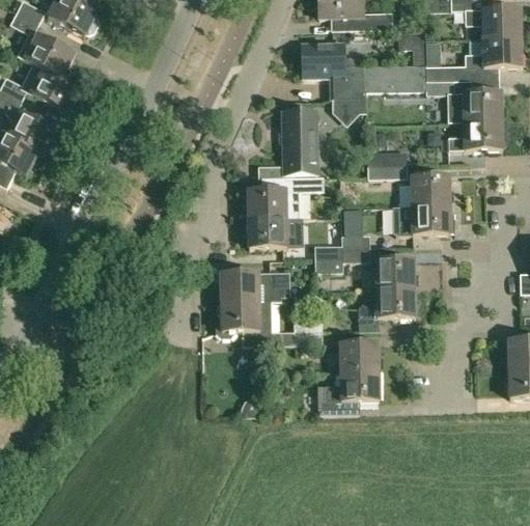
[(14,12),(35,23),(42,10),(20,0),(14,12)]
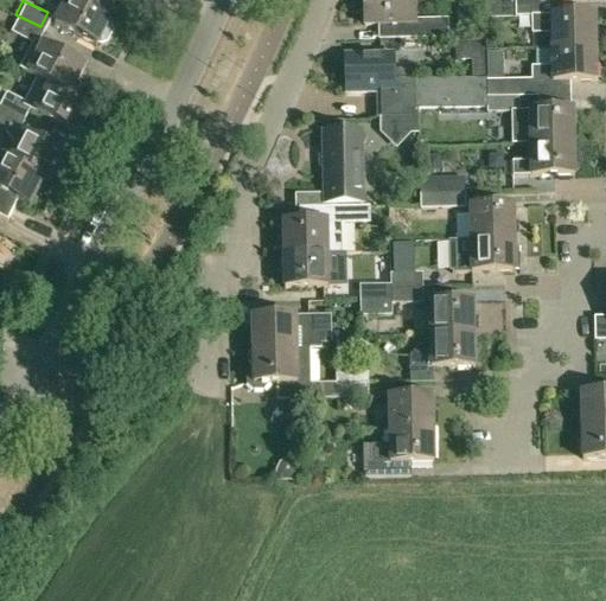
[(94,40),(96,38),(99,39),(103,38),(109,27),(108,23),(104,21),(108,13),(100,10),(82,0),(61,0),(51,19),(94,40)]
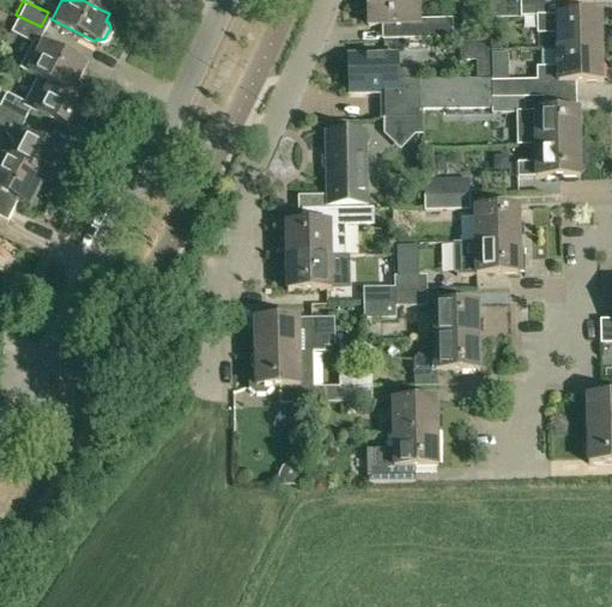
[(83,0),(101,10),(105,0),(83,0)]
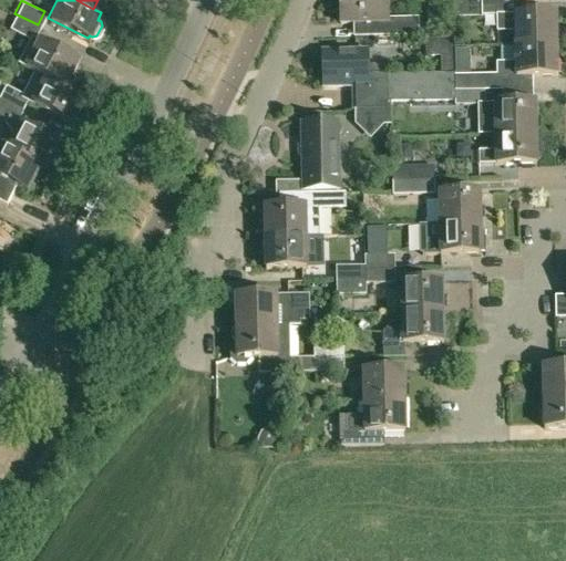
[(339,0),(339,19),(372,19),(372,31),(418,30),(418,13),(387,14),(387,0),(339,0)]
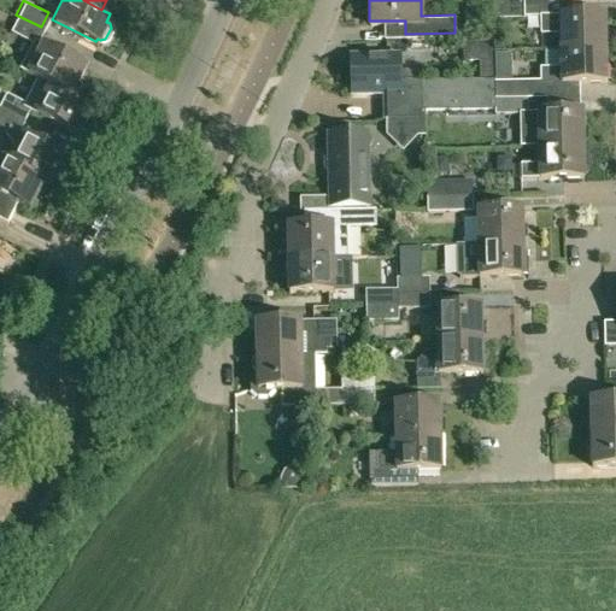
[(492,0),(492,15),(524,15),(523,0),(492,0)]
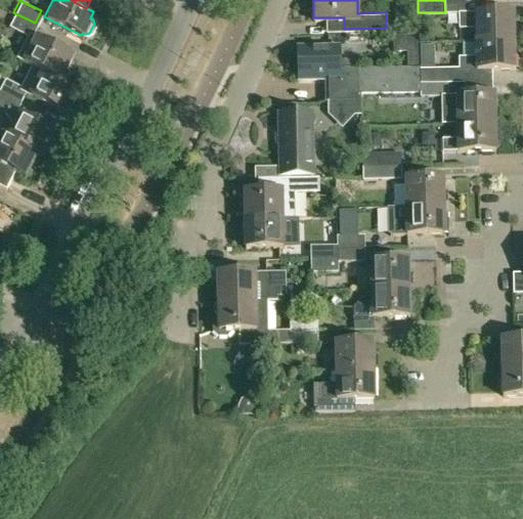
[(475,39),(512,39),(511,9),(455,11),(456,29),(474,28),(475,39)]
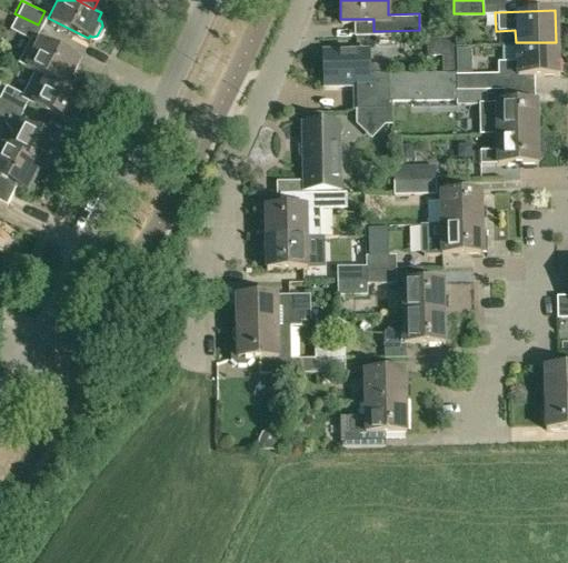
[(33,69),(43,74),(63,84),(77,58),(37,38),(36,40),(31,38),(38,24),(15,13),(8,27),(30,38),(26,46),(31,49),(23,63),(33,69)]
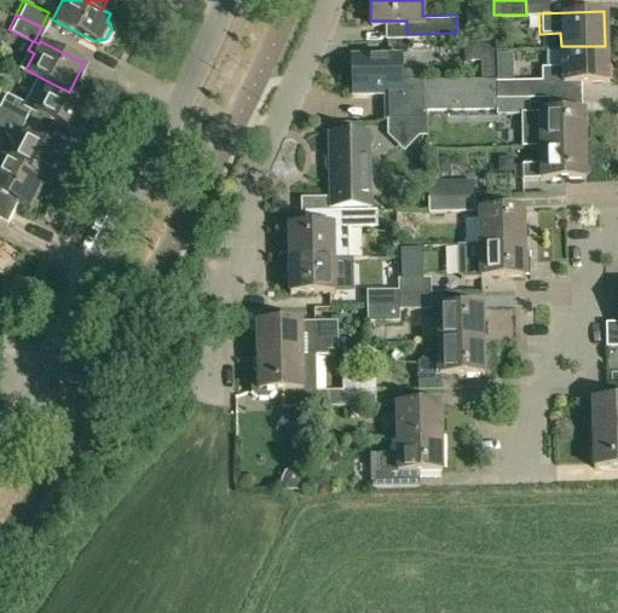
[(495,50),(495,33),(466,33),(466,56),(479,56),(495,56),(495,50)]
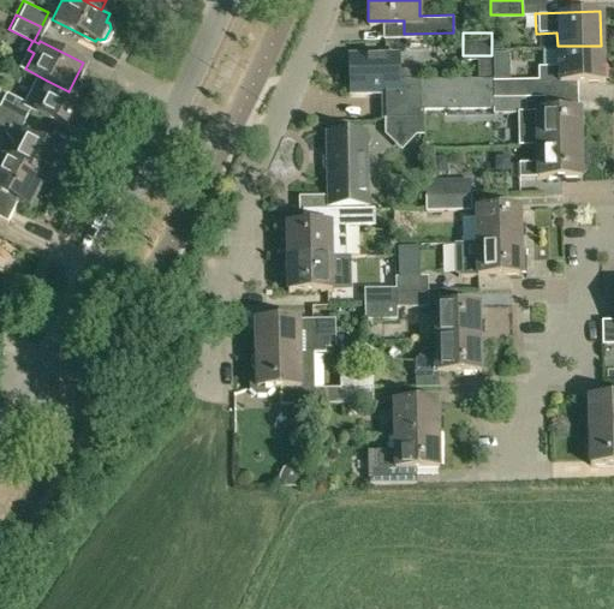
[(602,78),(601,46),(558,46),(558,64),(541,65),(537,67),(538,79),(524,81),(524,94),(543,94),(543,79),(602,78)]
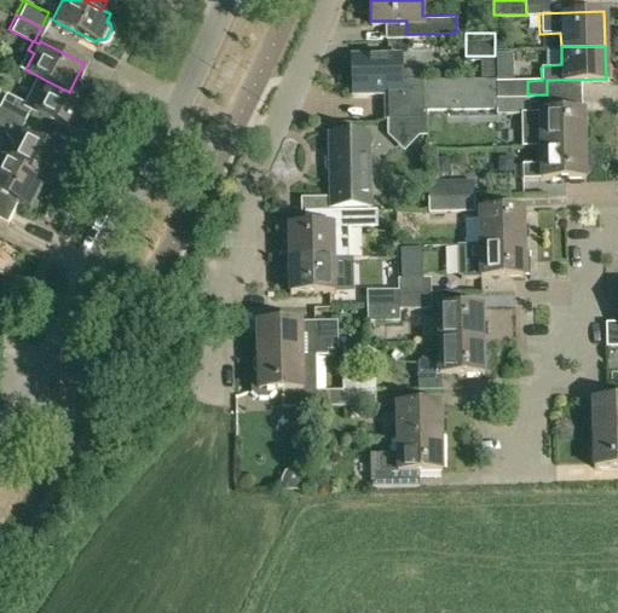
[(496,107),(496,96),(495,80),(495,75),(479,75),(421,76),(421,77),(419,77),(409,77),(409,73),(403,68),(399,68),(399,50),(351,51),(352,90),(387,90),(388,111),(416,111),(425,111),(425,109),(496,107)]
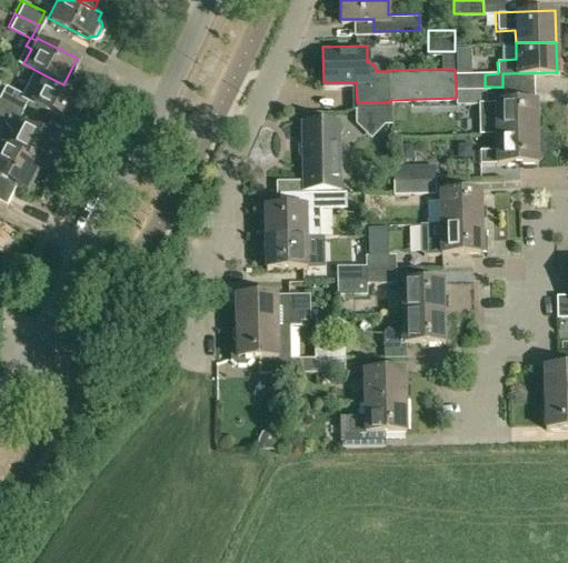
[(455,51),(455,57),(470,57),(470,46),(455,46),(455,51)]
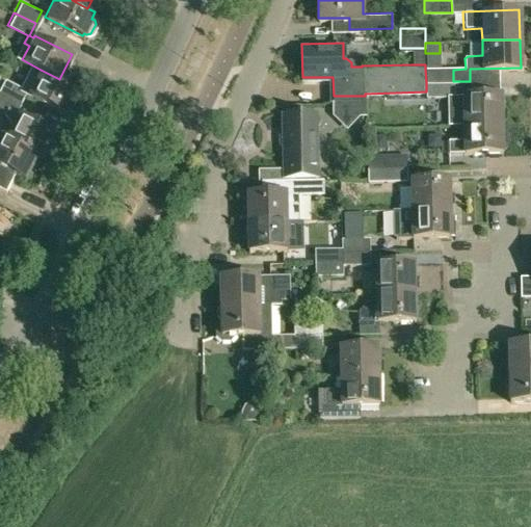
[(77,88),(59,79),(41,70),(31,64),(21,86),(3,77),(0,82),(0,91),(19,101),(23,93),(64,113),(77,88)]
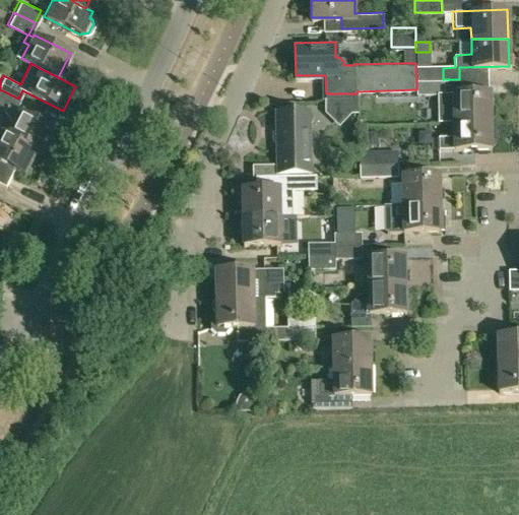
[(416,80),(443,79),(443,68),(443,67),(415,67),(416,80)]
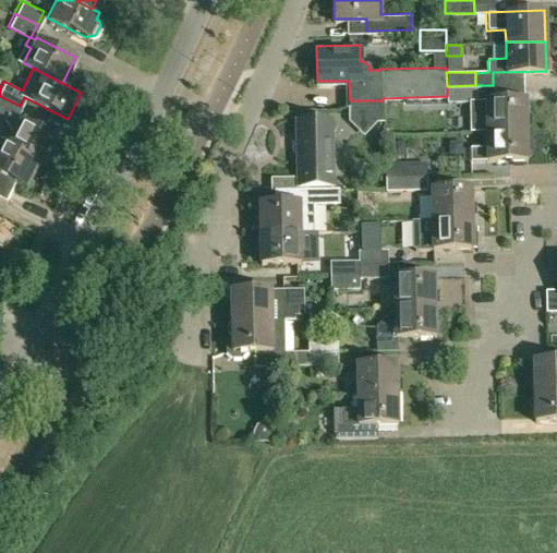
[(485,116),(485,129),(525,129),(524,97),(476,98),(475,85),(447,86),(447,96),(447,100),(469,99),(470,116),(485,116)]
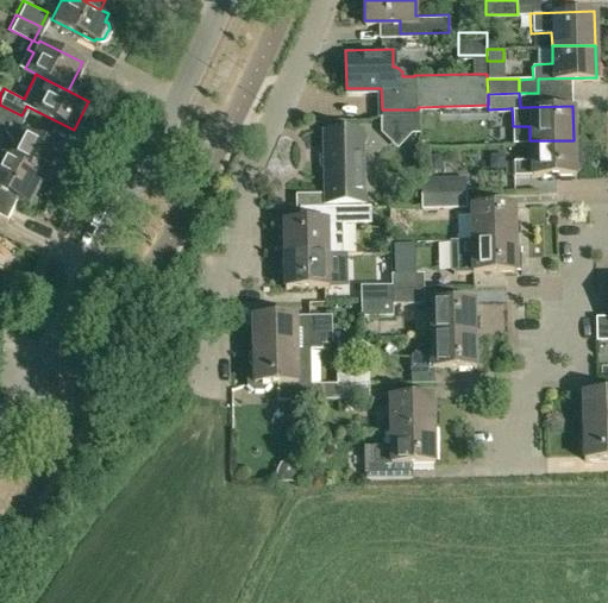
[(14,142),(7,157),(41,176),(49,180),(63,151),(16,126),(22,115),(0,105),(0,121),(6,125),(4,129),(11,140),(14,142)]
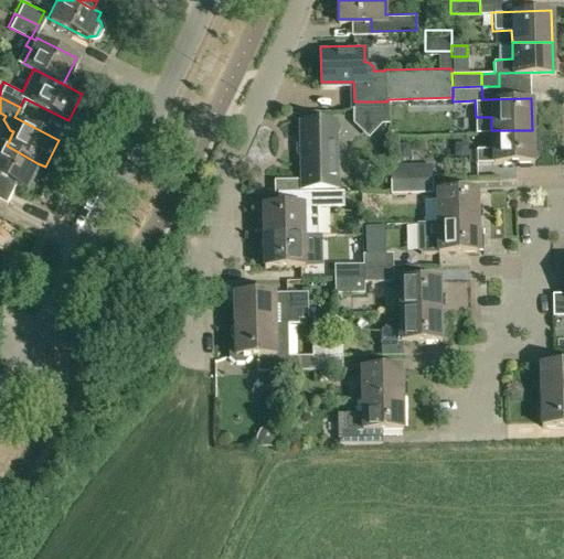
[(299,119),(300,178),(301,185),(336,184),(334,118),(299,119)]
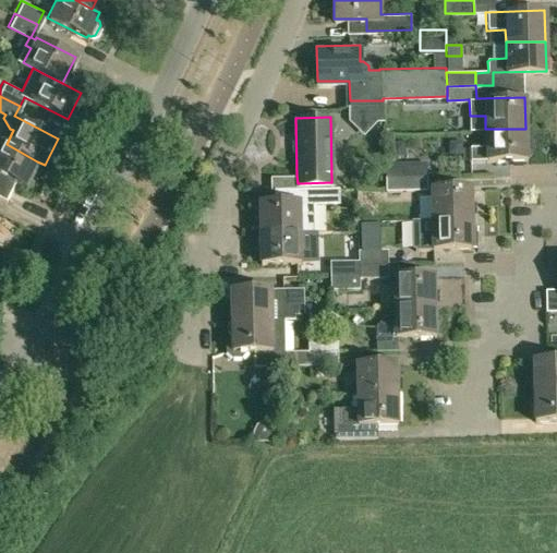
[(525,134),(525,129),(485,129),(485,143),(469,144),(469,155),(525,154),(525,152),(531,151),(532,145),(532,140),(531,135),(525,134)]
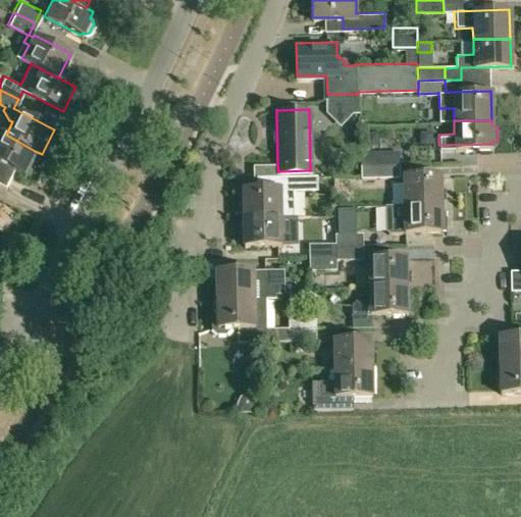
[(0,162),(11,168),(23,174),(35,151),(6,135),(0,132),(0,162)]
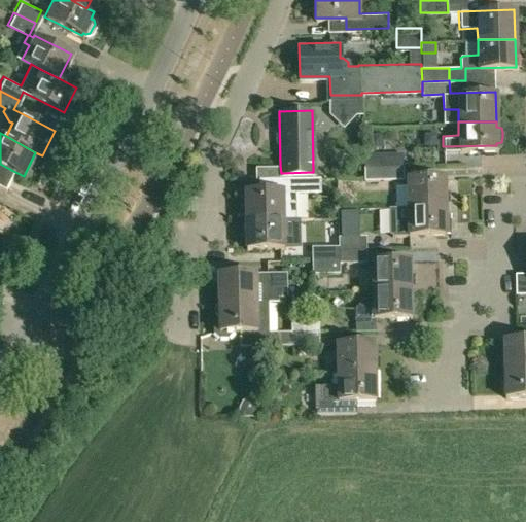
[(362,151),(363,165),(402,164),(401,150),(362,151)]
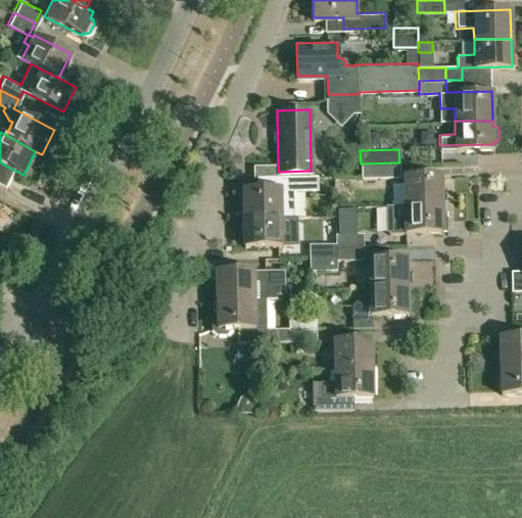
[(0,184),(2,186),(5,187),(10,176),(8,174),(11,169),(0,162),(0,184)]
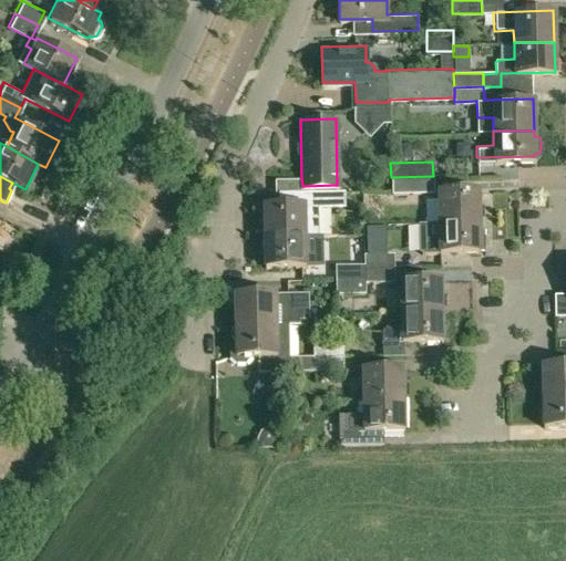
[(433,176),(391,177),(391,190),(433,190),(433,176)]
